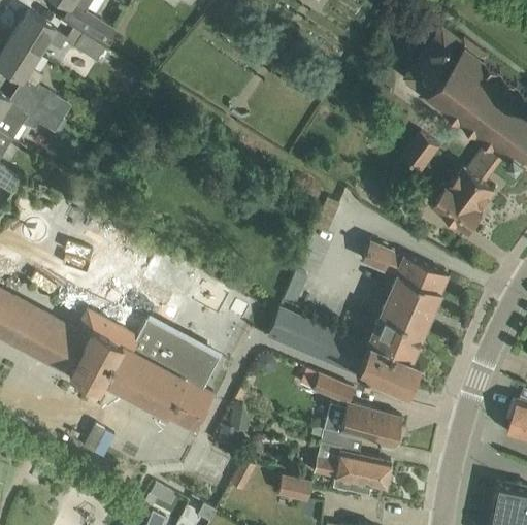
[(73,27),(73,28),(104,47),(116,30),(93,17),(92,19),(84,13),(92,0),(60,0),(70,6),(61,20),(73,27)]
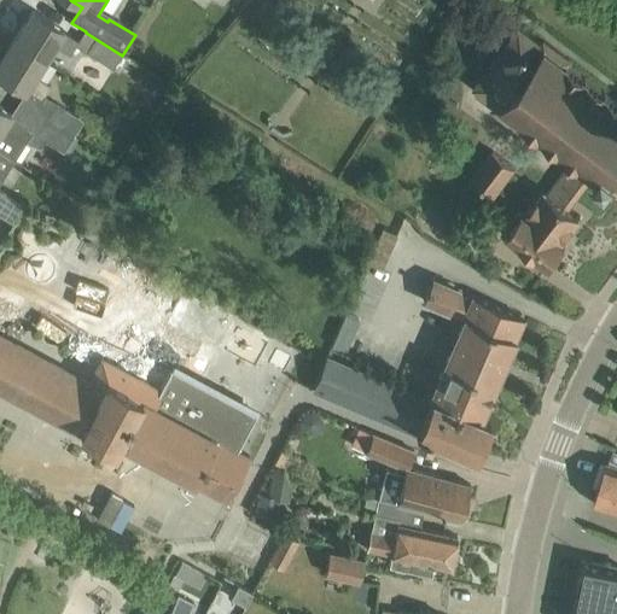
[(34,13),(15,44),(45,64),(54,48),(80,64),(87,53),(112,70),(122,56),(86,33),(79,44),(63,34),(64,33),(34,13)]
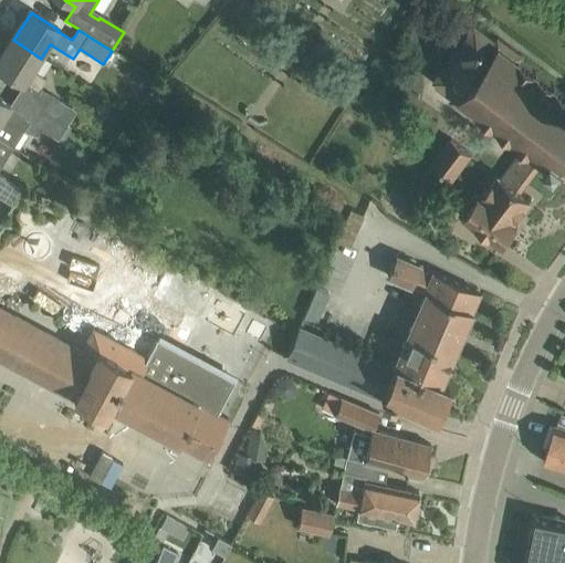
[(524,150),(514,165),(532,179),(543,165),(546,168),(545,169),(556,177),(564,167),(563,166),(564,163),(564,95),(520,62),(523,58),(500,40),(497,43),(477,29),(435,83),(456,100),(452,103),(477,121),(480,116),(524,150)]
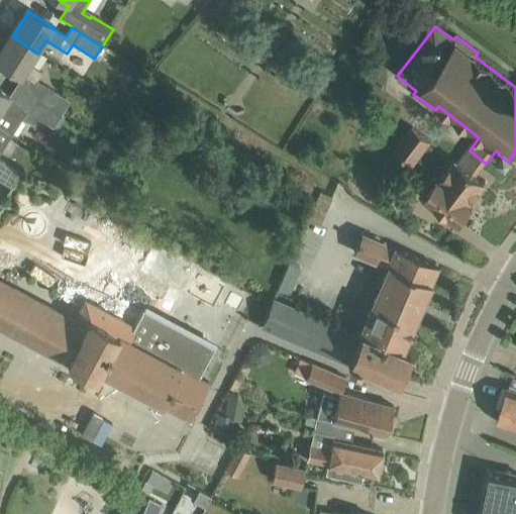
[(37,54),(12,36),(0,55),(0,64),(21,78),(22,78),(35,86),(42,75),(29,66),(37,54)]
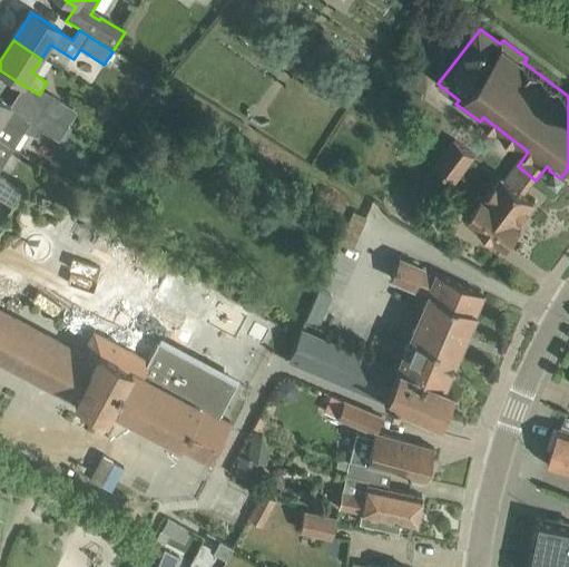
[(77,114),(54,97),(43,113),(68,128),(77,114)]
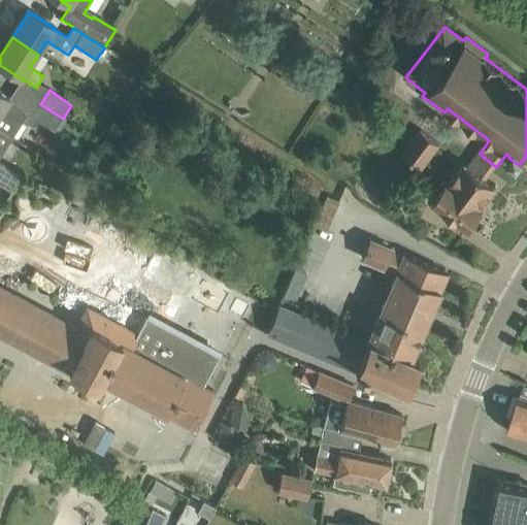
[(0,93),(0,131),(12,139),(28,115),(22,110),(23,108),(10,101),(10,100),(0,93)]
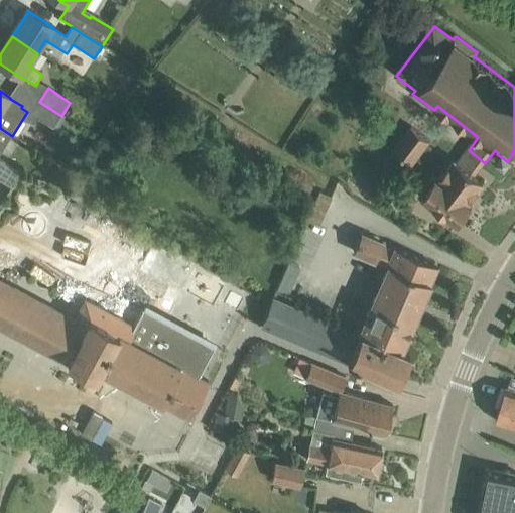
[(61,116),(39,102),(30,115),(53,130),(61,116)]
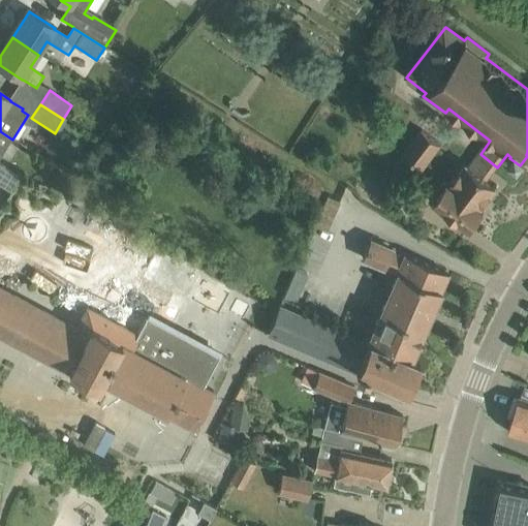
[(0,165),(0,159),(12,140),(0,131),(0,186),(10,193),(21,179),(0,165)]
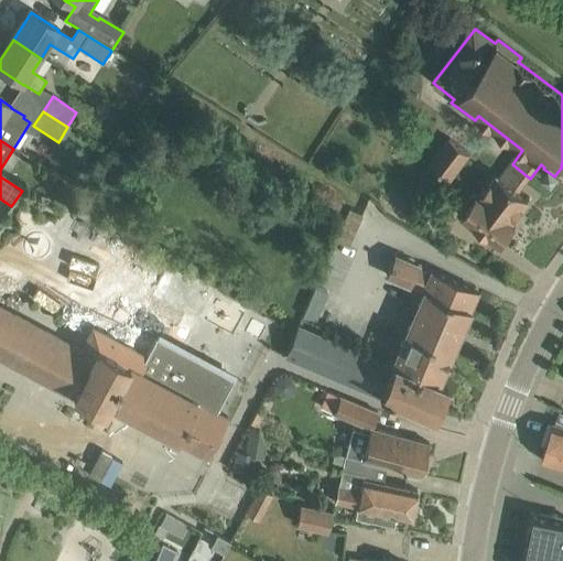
[(432,166),(452,182),(472,155),(452,140),(432,166)]
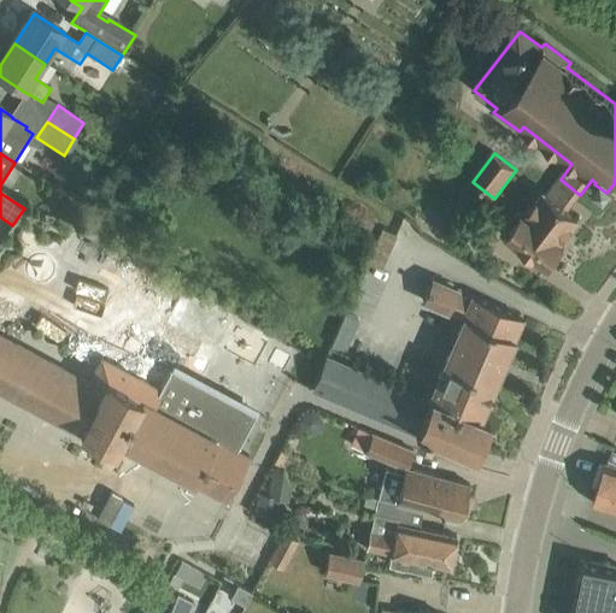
[(580,195),(561,180),(549,195),(545,193),(527,217),(524,216),(509,236),(522,247),(537,258),(550,267),(565,246),(563,243),(581,219),(569,211),(580,195)]
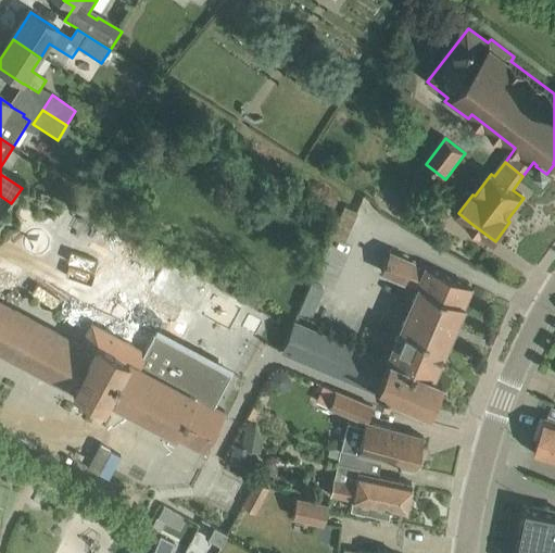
[(357,214),(345,209),(331,241),(343,247),(357,214)]
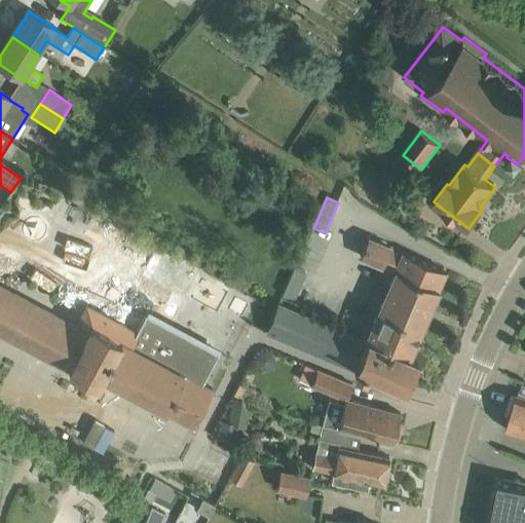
[(202,386),(223,349),(174,323),(181,310),(200,272),(120,229),(105,258),(117,265),(112,273),(109,271),(94,301),(103,305),(99,314),(87,308),(76,329),(0,287),(0,334),(108,393),(112,384),(193,428),(213,391),(202,386)]
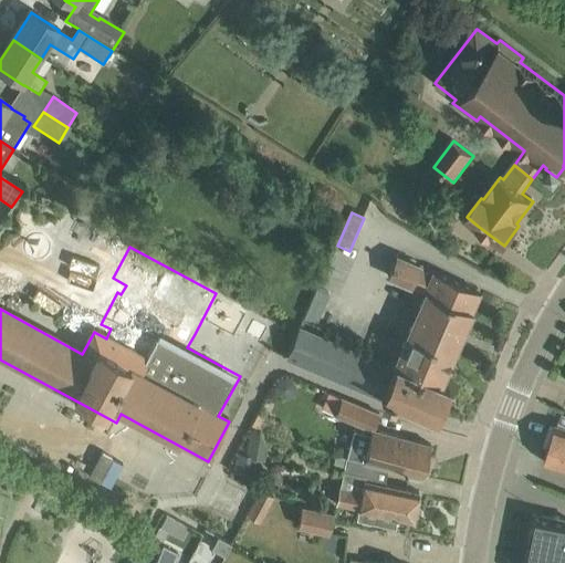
[(425,294),(394,366),(439,386),(439,385),(479,293),(397,258),(388,279),(425,294)]
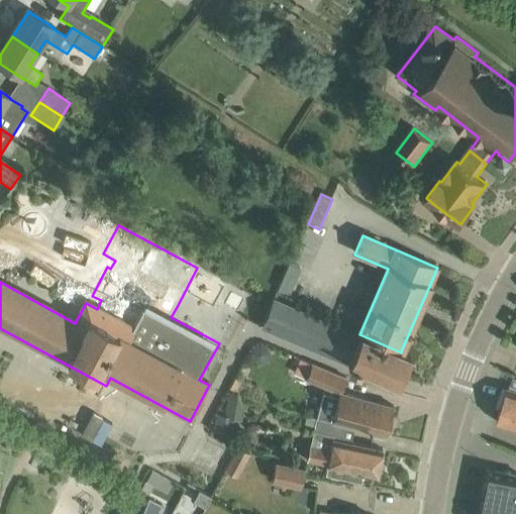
[(3,241),(0,245),(0,255),(15,265),(22,251),(3,241)]
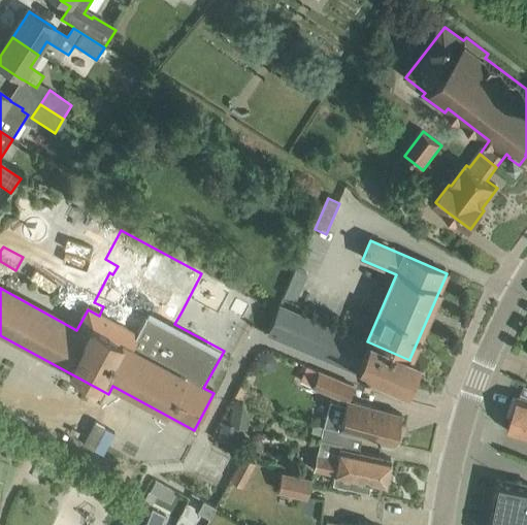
[(298,302),(309,274),(297,269),(285,297),(298,302)]
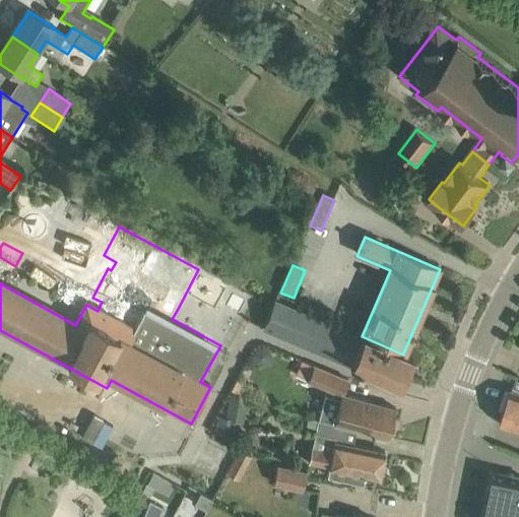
[(403,354),(362,336),(362,337),(279,304),(268,331),(335,361),(369,374),(371,371),(398,383),(398,384),(400,385),(412,357),(403,353),(403,354)]
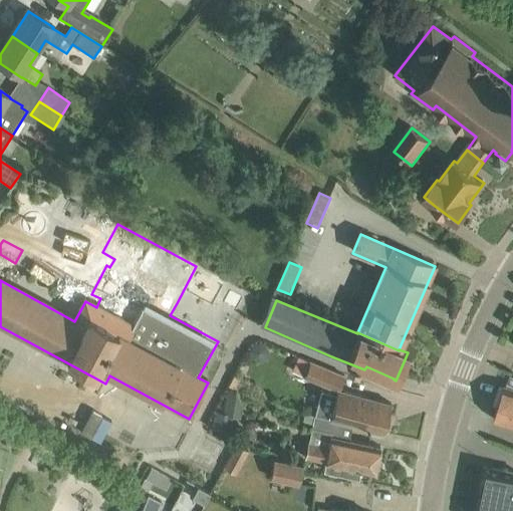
[(310,363),(304,376),(340,392),(345,378),(310,363)]
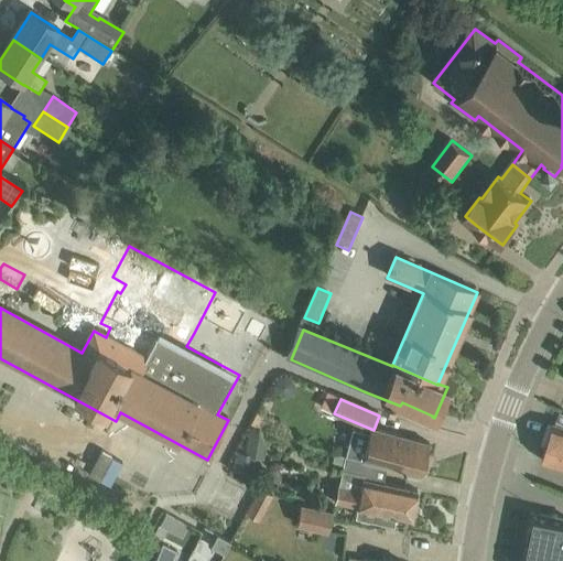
[(258,413),(251,425),(261,429),(267,419),(258,413)]
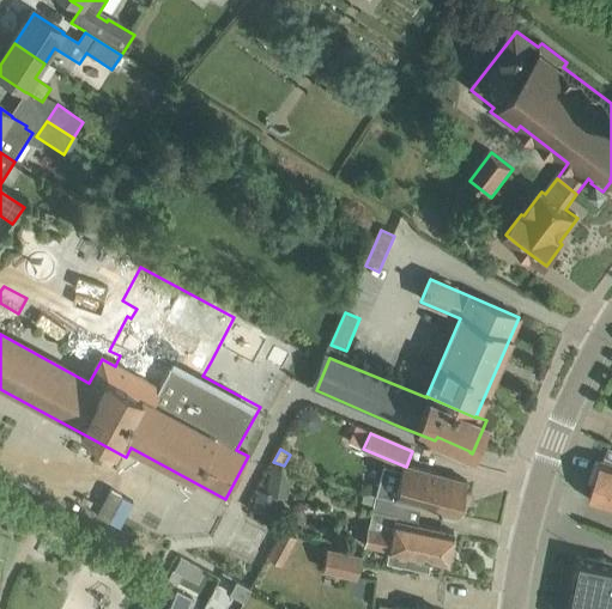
[(611,464),(603,462),(589,503),(611,509),(611,464)]
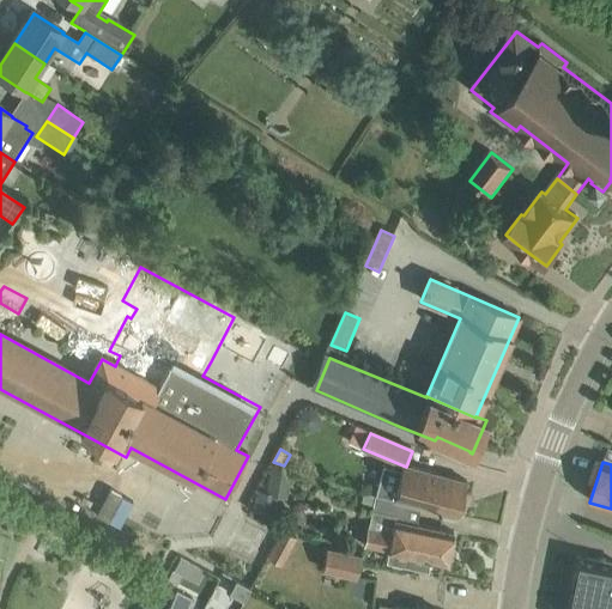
[(458,518),(467,483),(401,466),(400,472),(382,467),(376,497),(393,500),(399,503),(458,518)]
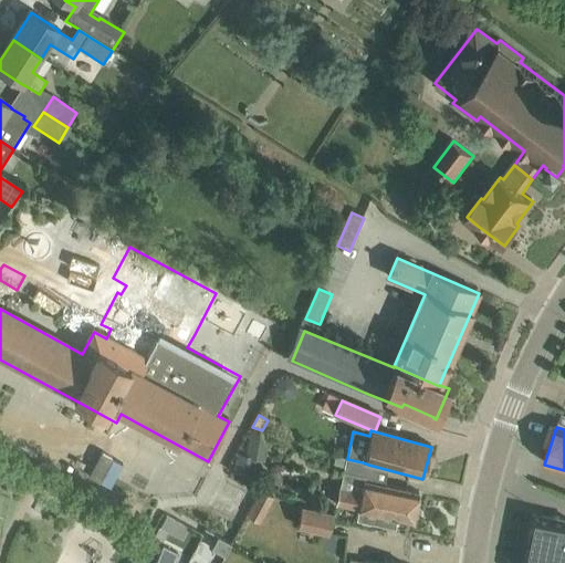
[(257,460),(267,462),(270,444),(250,439),(247,456),(239,455),(234,472),(253,477),(257,460)]
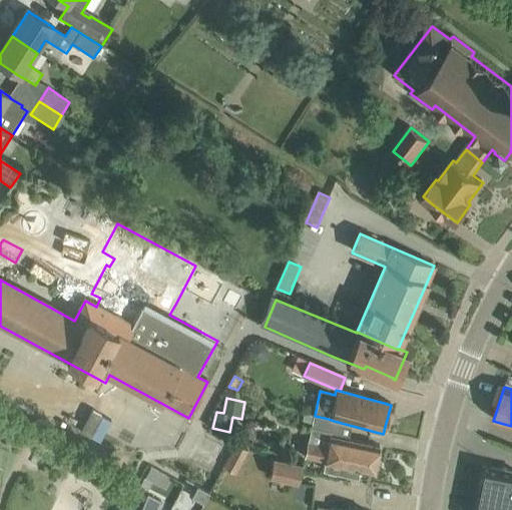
[(334,421),(329,419),(315,416),(312,429),(332,434),(334,421)]
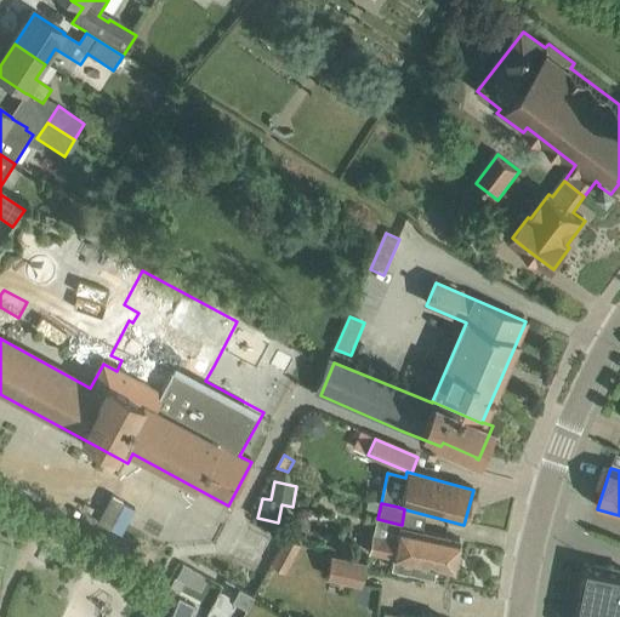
[(371,537),(369,552),(369,556),(393,561),(391,571),(434,581),(437,570),(453,573),(460,542),(400,529),(398,540),(373,535),(371,537)]
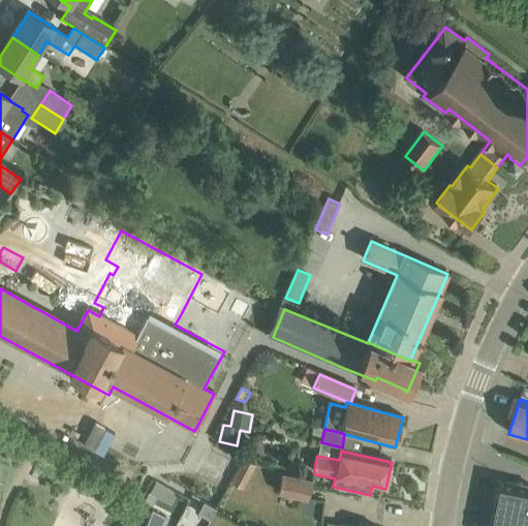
[(244,459),(230,483),(244,490),(257,466),(244,459)]
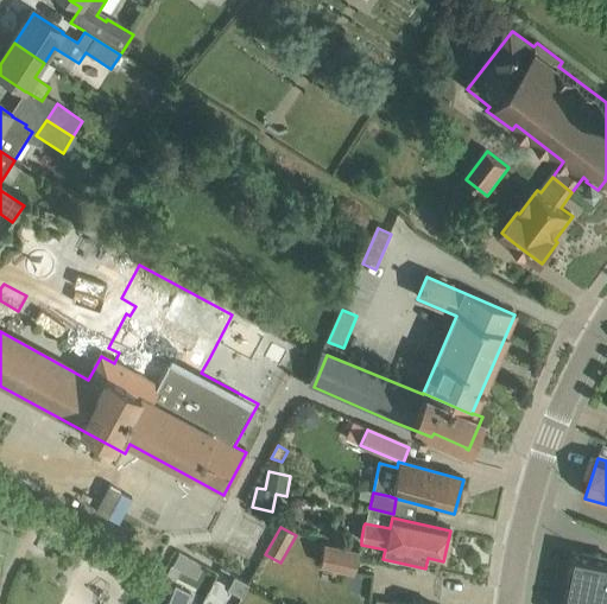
[(323,548),(320,566),(355,573),(359,555),(323,548)]
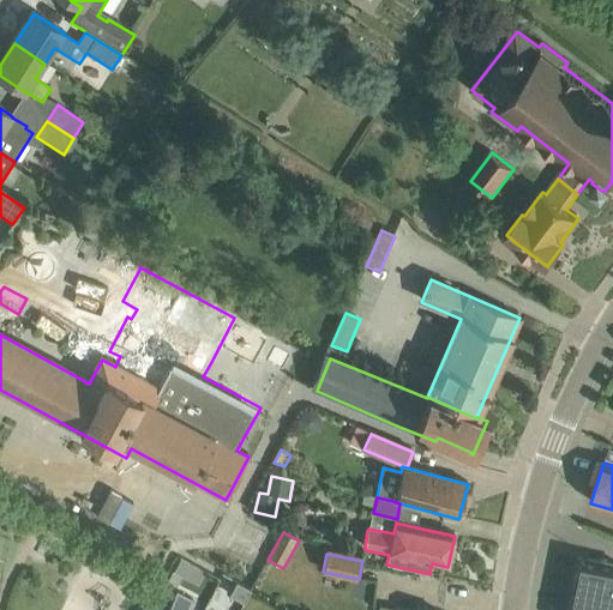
[(612,565),(580,557),(575,584),(612,591),(612,565)]
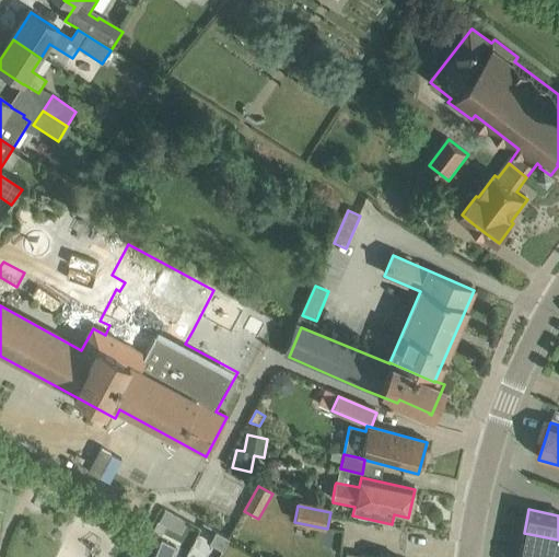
[(166,515),(160,528),(167,532),(173,520),(166,515)]
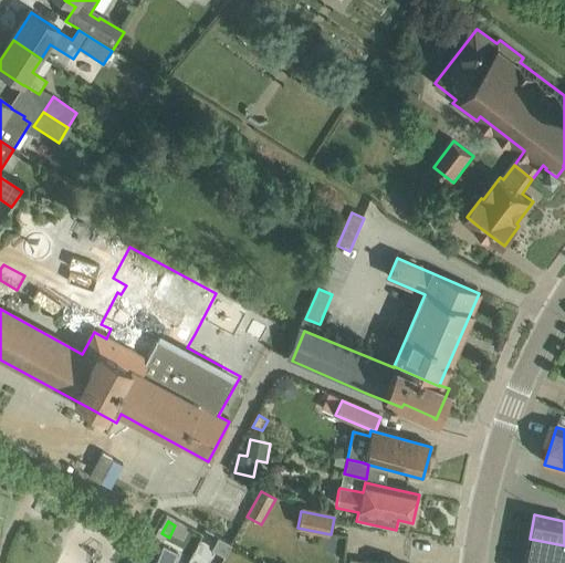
[(529,560),(525,562),(564,562),(564,545),(530,539),(531,544),(529,560)]
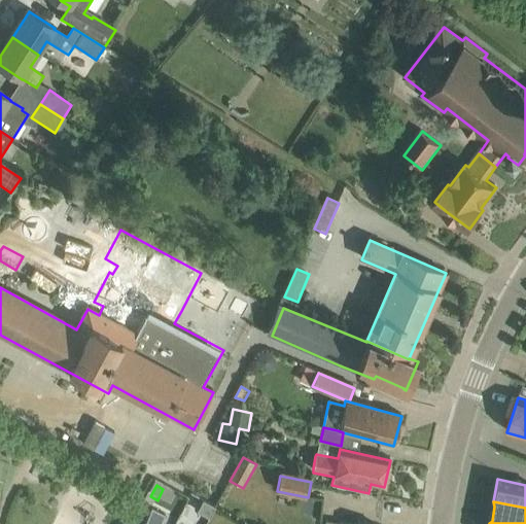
[(203,503),(197,515),(209,522),(216,510),(203,503)]
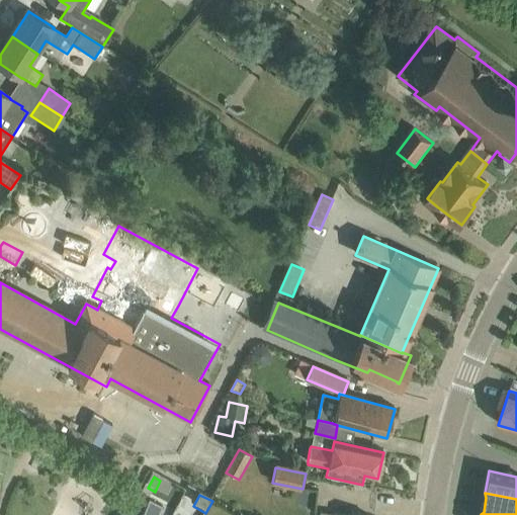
[(150,501),(143,514),(159,514),(163,508),(150,501)]
